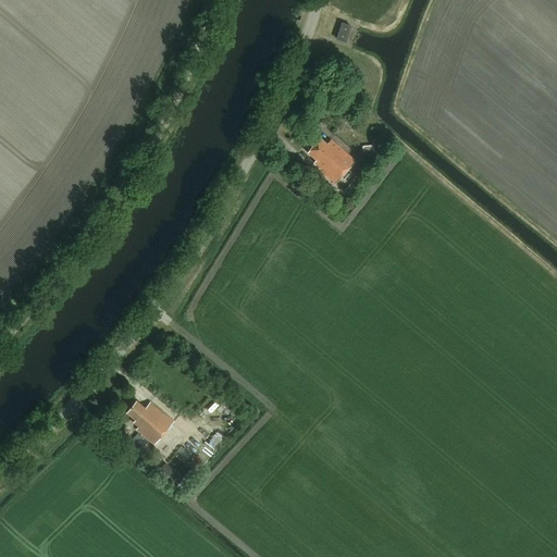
[(345,42),(350,26),(343,24),(337,39),(345,42)]
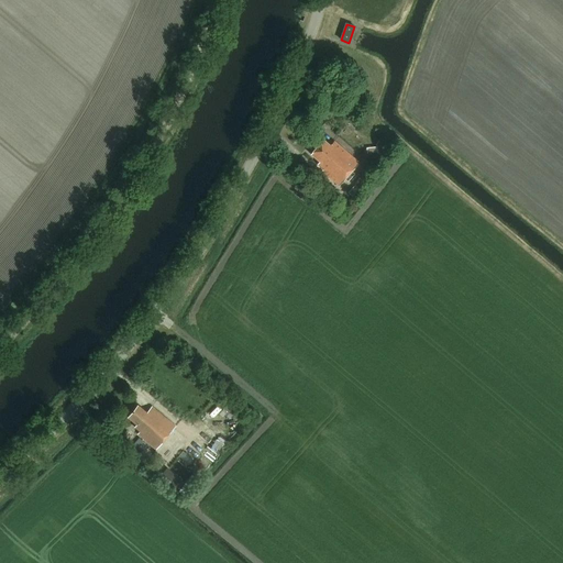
[(323,140),(310,154),(320,162),(317,165),(323,169),(321,172),(339,186),(359,163),(334,142),(331,146),(323,140)]
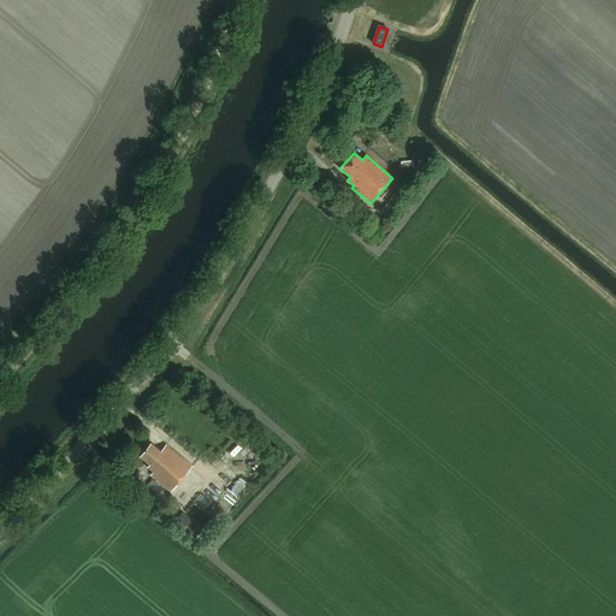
[(388,203),(394,207),(400,200),(394,195),(388,203)]
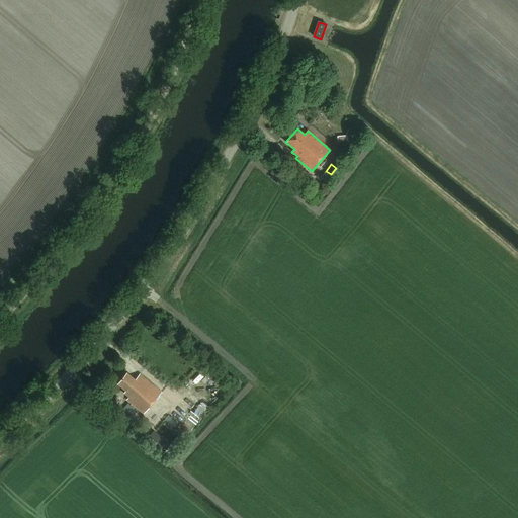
[(325,181),(330,174),(326,171),(320,177),(325,181)]
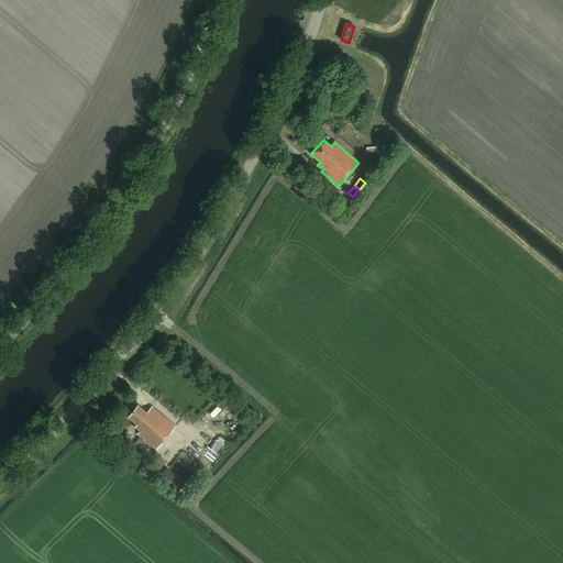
[(332,194),(326,188),(323,192),(330,198),(332,194)]
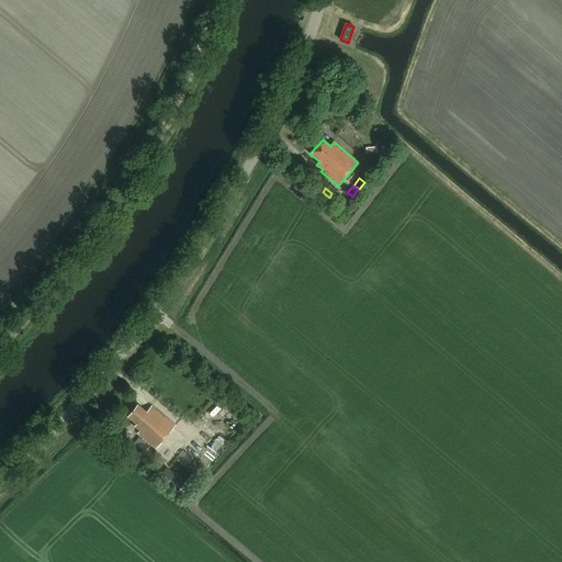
[(156,449),(175,426),(152,406),(146,412),(137,404),(127,416),(136,424),(134,426),(139,430),(137,434),(156,449)]
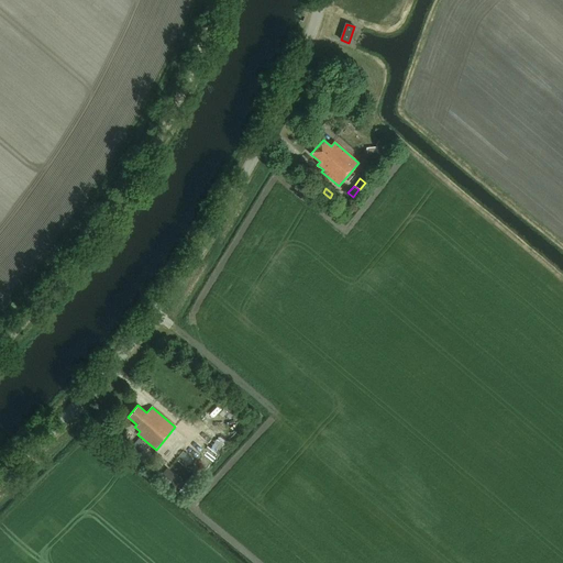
[(197,462),(206,471),(222,455),(213,446),(197,462)]
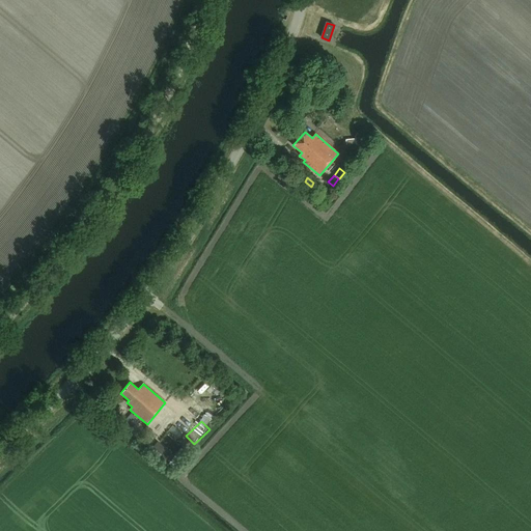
[(175,445),(178,440),(166,430),(163,436),(175,445)]
